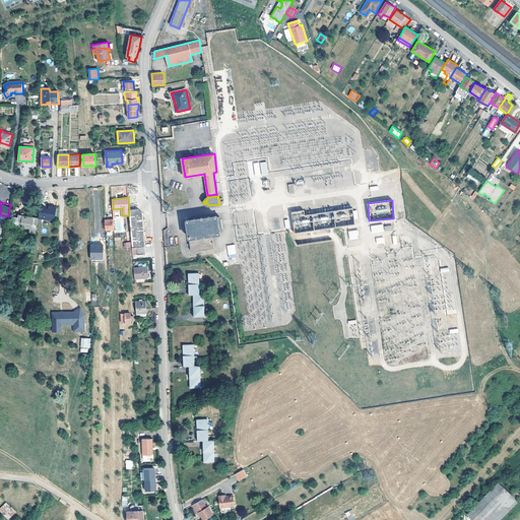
[(40,206),(38,218),(54,220),(56,207),(49,206),(48,208),(45,208),(46,207),(40,206)]
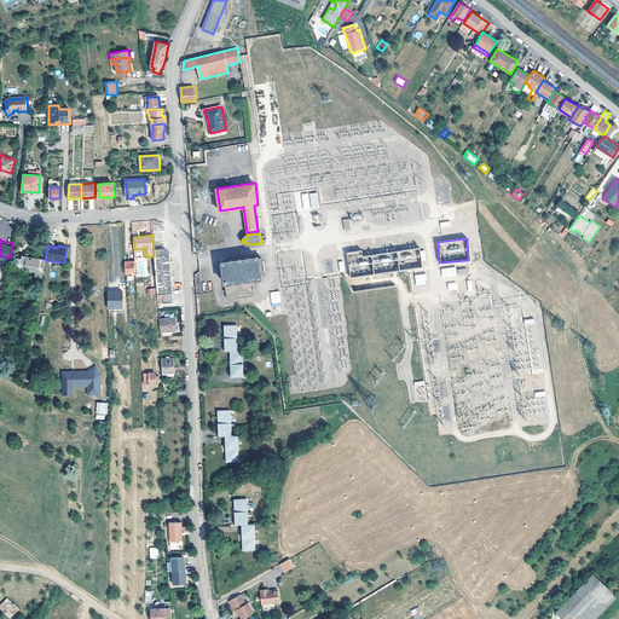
[(154,256),(157,295),(163,294),(165,302),(173,302),(169,253),(165,248),(154,249),(154,256)]
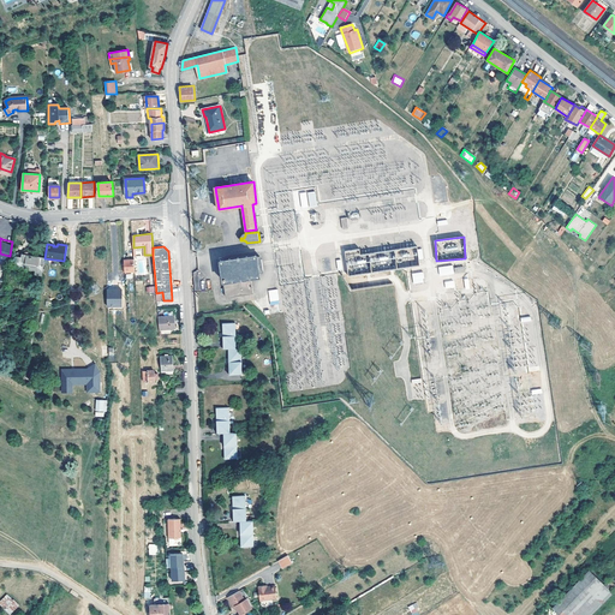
[(40,274),(42,257),(23,255),(22,257),(17,257),(15,267),(36,269),(36,274),(40,274)]
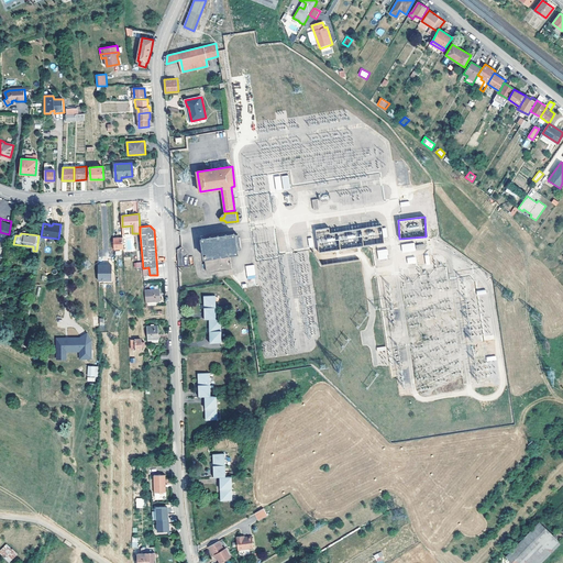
[(239,234),(235,234),(234,233),(198,239),(201,260),(203,260),(206,273),(231,269),(230,255),(236,254),(236,247),(240,247),(239,234)]
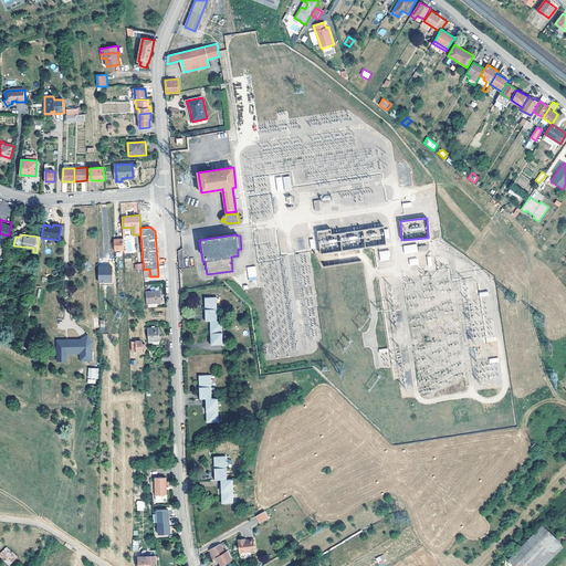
[(124,238),(114,239),(115,250),(124,250),(124,238)]
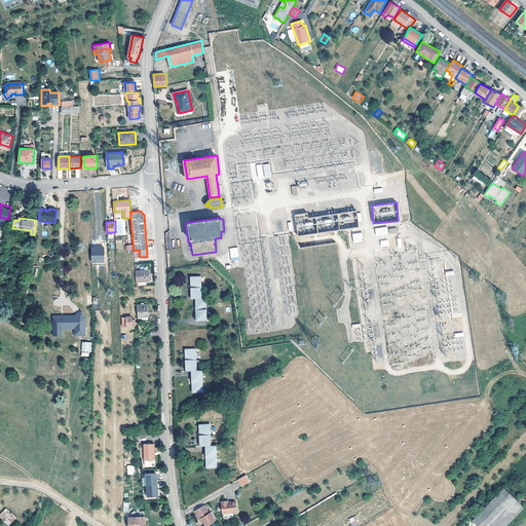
[(387,226),(376,228),(377,235),(388,233),(387,226)]
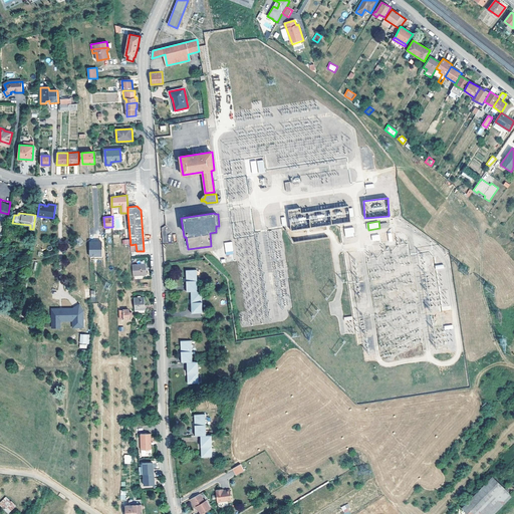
[(354,232),(354,227),(344,229),(346,237),(354,236),(353,232),(354,232)]
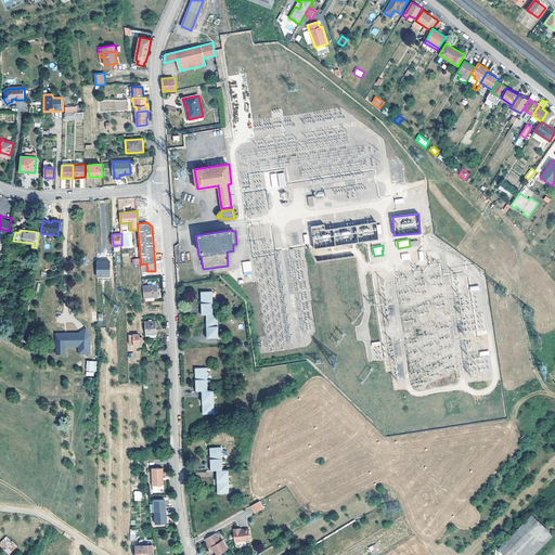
[(102,263),(102,261),(97,261),(98,275),(107,275),(106,263),(102,263)]
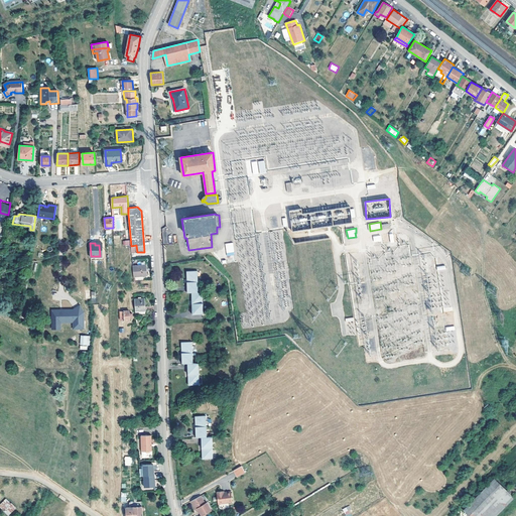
[(226,256),(234,256),(233,243),(225,243),(226,256)]
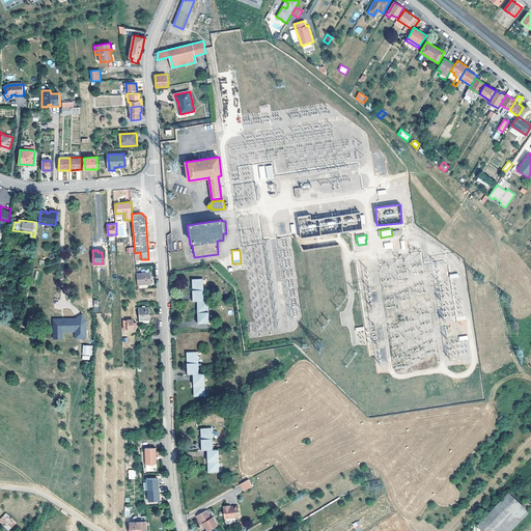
[(150,273),(136,274),(137,284),(151,283),(150,273)]
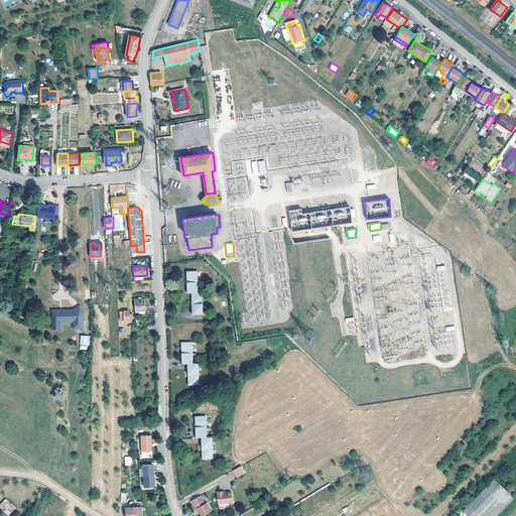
[(191,292),(198,292),(198,270),(187,271),(187,292),(191,292)]
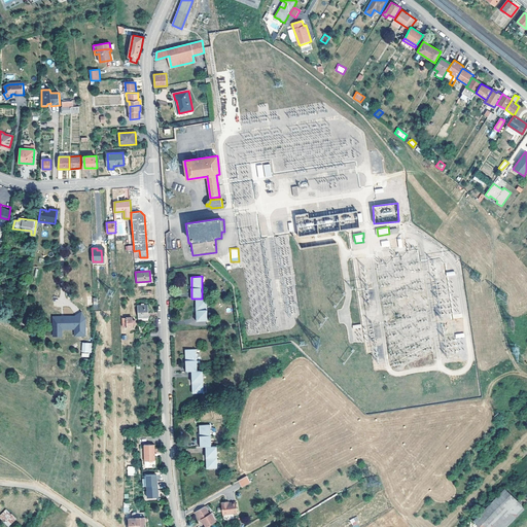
[(202,299),(196,299),(197,320),(198,320),(206,320),(207,320),(206,299),(202,299)]
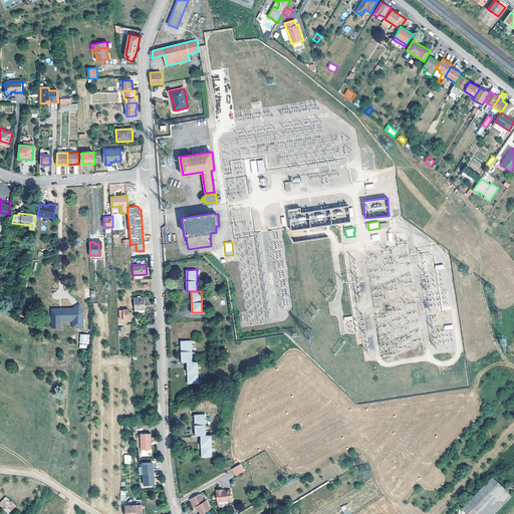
[(145,297),(135,298),(135,309),(140,309),(145,309),(145,297)]
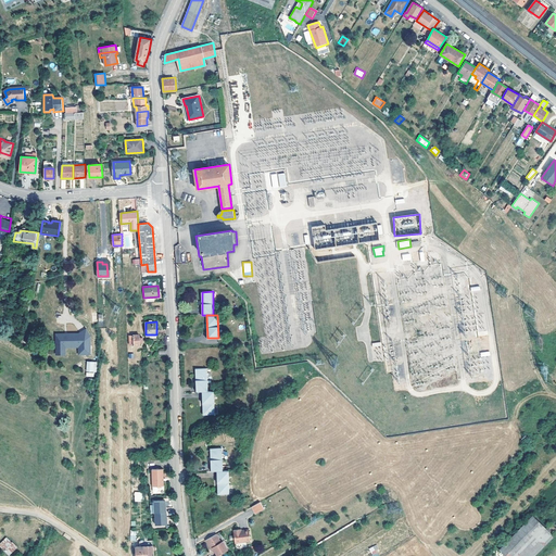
[(57,335),(57,350),(65,350),(65,346),(79,346),(79,354),(90,354),(90,336),(86,329),(79,333),(67,335),(67,336),(65,336),(65,335),(57,335)]
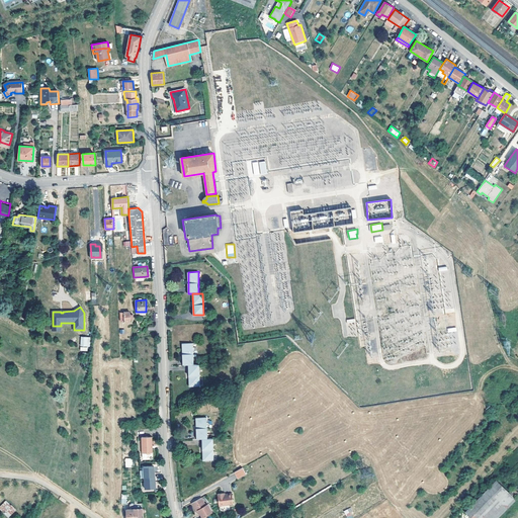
[(130,314),(130,312),(120,312),(120,322),(130,321),(130,319),(133,319),(133,314),(130,314)]
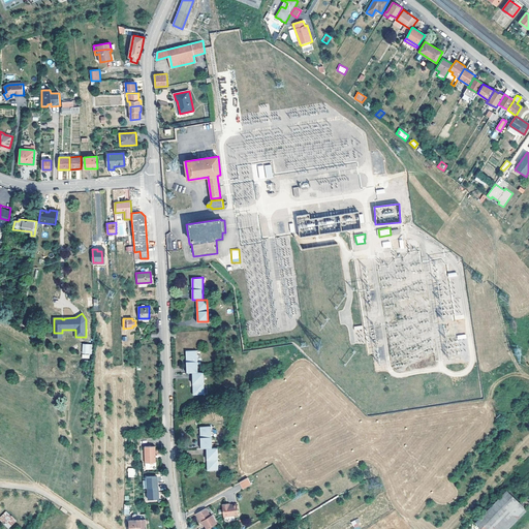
[(92,353),(92,345),(84,344),(83,352),(92,353)]
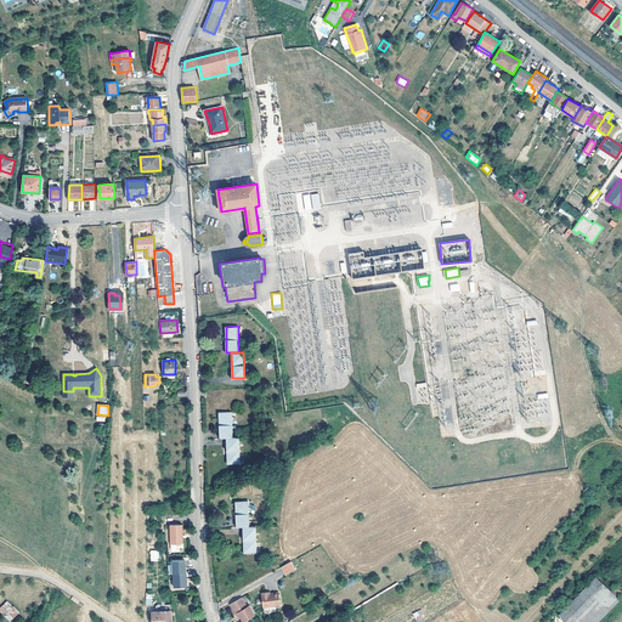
[(239,463),(238,437),(232,437),(231,412),(219,412),(220,437),(226,437),(227,464),(239,463)]
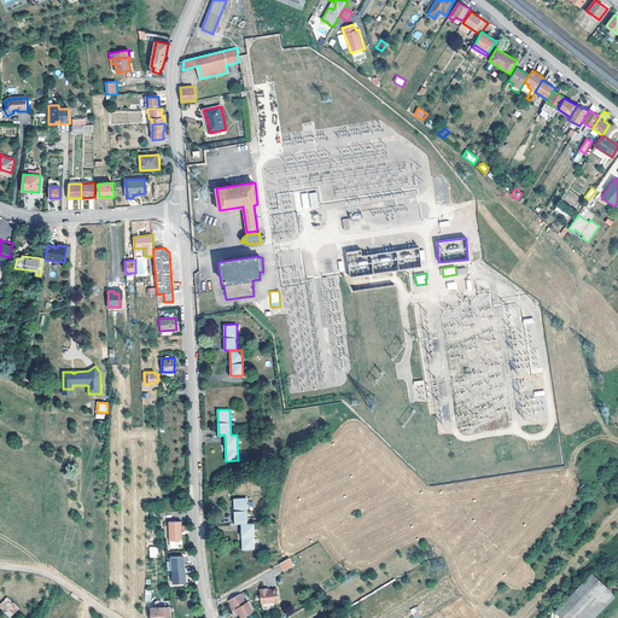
[(242,523),(248,523),(246,497),(234,497),(235,524),(242,523)]
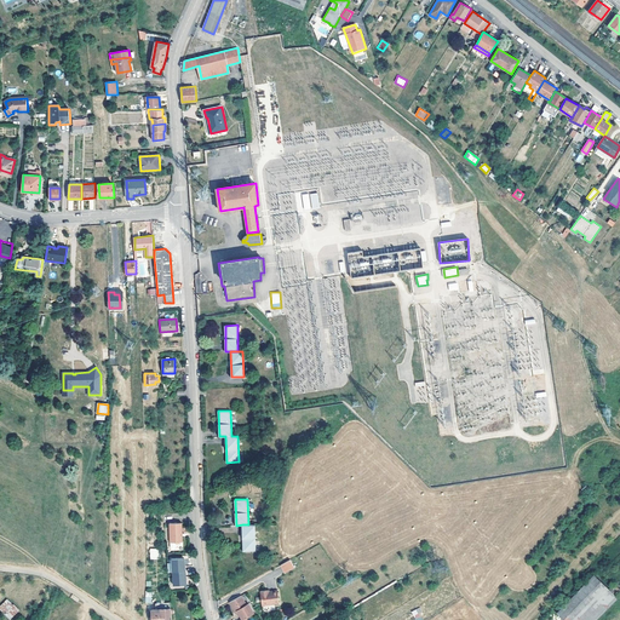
[(176,543),(183,543),(182,523),(170,523),(171,543),(176,543)]
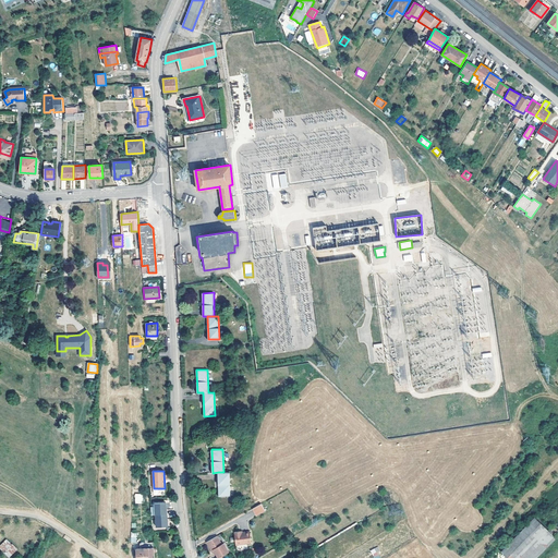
[(223,472),(218,472),(219,496),(230,495),(229,472),(223,472)]
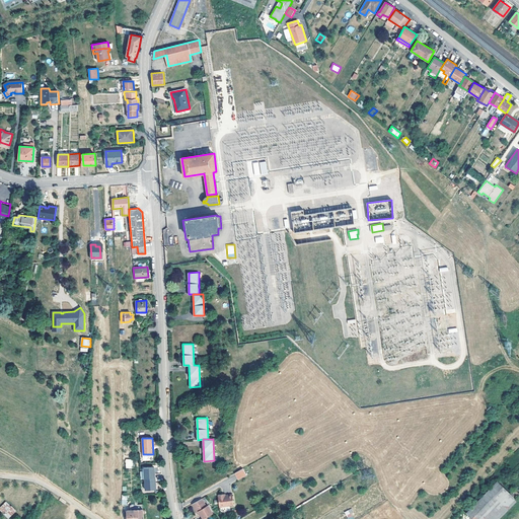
[(154,465),(144,466),(145,489),(156,488),(155,482),(156,482),(155,472),(154,465)]
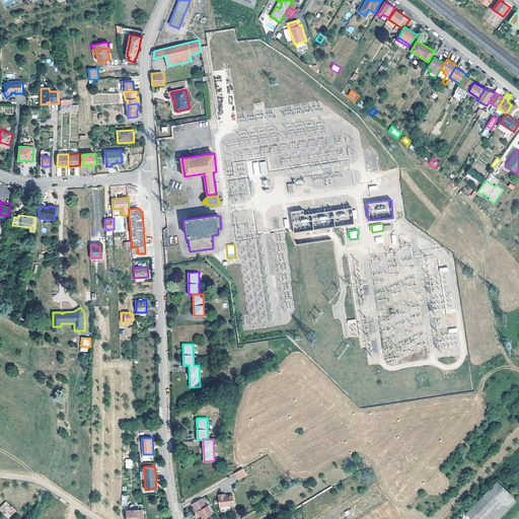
[(243,467),(235,472),(239,478),(247,474),(243,467)]
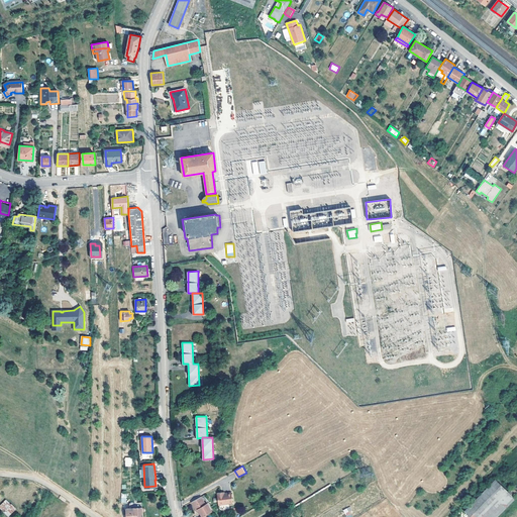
[(506,490),(495,480),(464,511),(471,516),(496,516),(515,498),(514,498),(516,494),(516,491),(510,485),(506,490)]
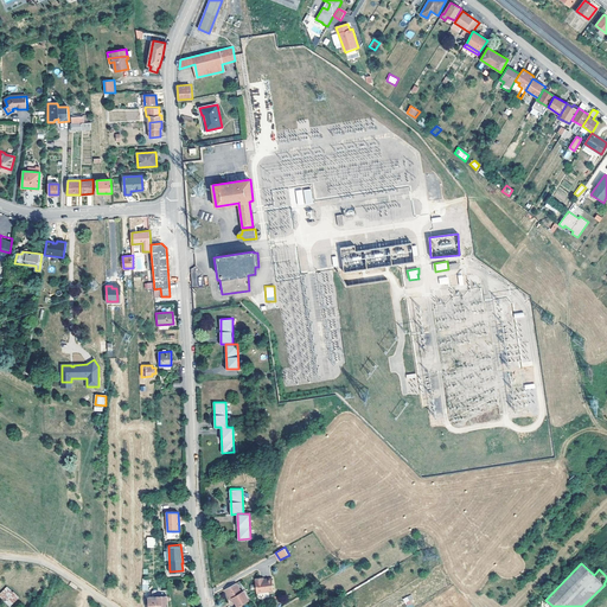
[(272,577),(263,579),(261,579),(261,577),(255,579),(257,593),(273,590),(272,577)]
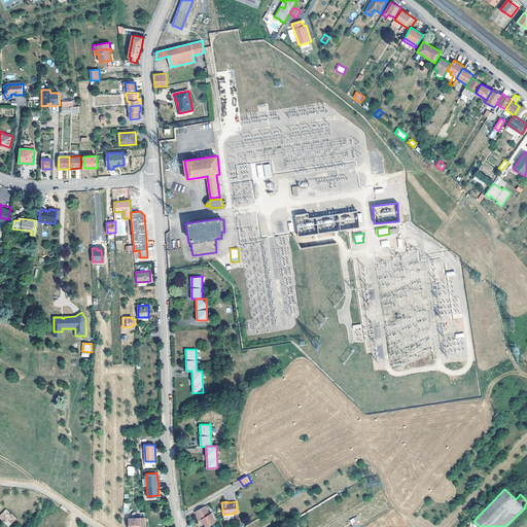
[(210,514),(206,505),(196,512),(201,520),(202,519),(203,521),(206,526),(216,521),(212,513),(210,514)]
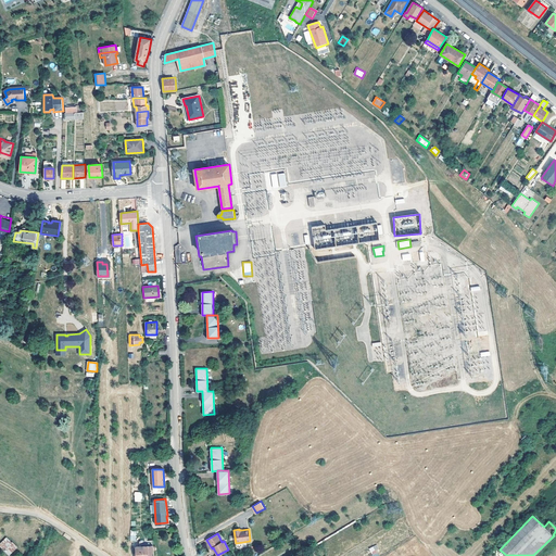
[(0,547),(8,555),(9,555),(17,547),(7,536),(0,543),(0,547)]
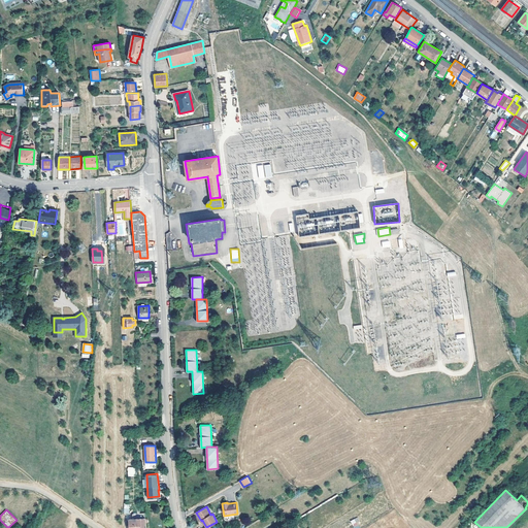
[(145,527),(145,517),(129,519),(129,527),(145,527)]
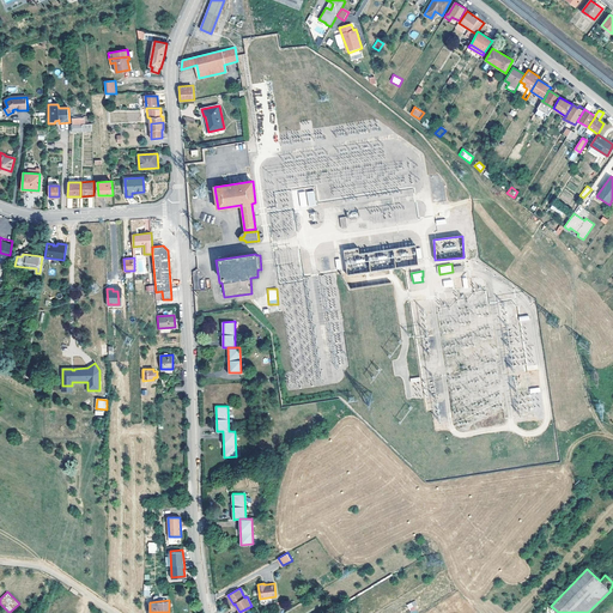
[(418,612),(416,608),(418,607),(416,600),(407,605),(411,612),(418,612)]
